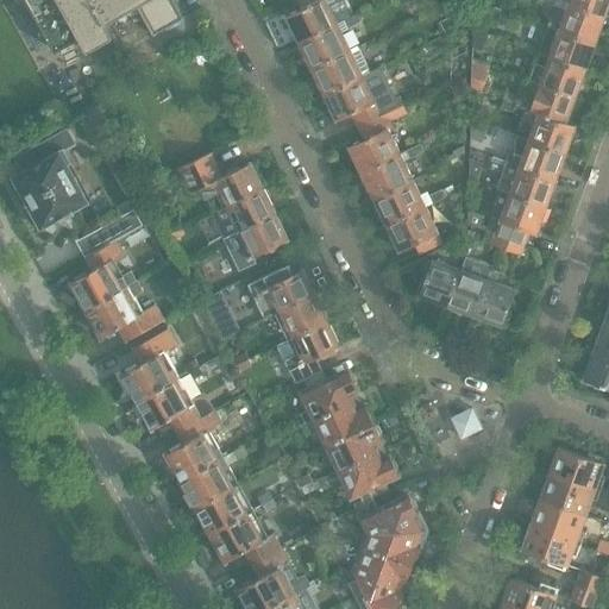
[(16,0),(17,1),(19,0),(26,0),(56,52),(81,38),(88,51),(113,38),(121,54),(127,50),(111,22),(137,7),(154,37),(183,19),(173,0),(16,0)]
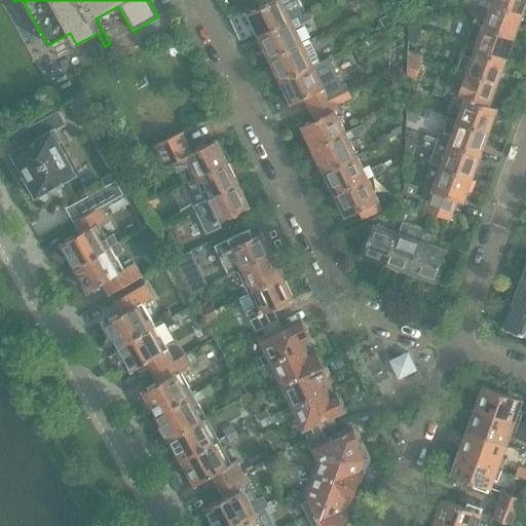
[(256,0),(261,8),(248,14),(259,38),(292,22),(280,0),(256,0)]
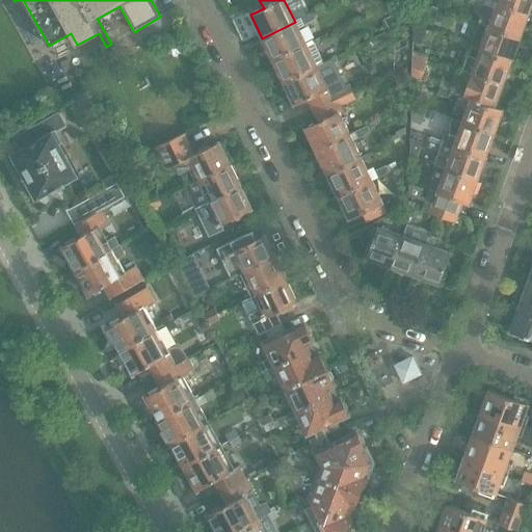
[(531,0),(489,0),(498,3),(529,15),(531,3),(531,0)]
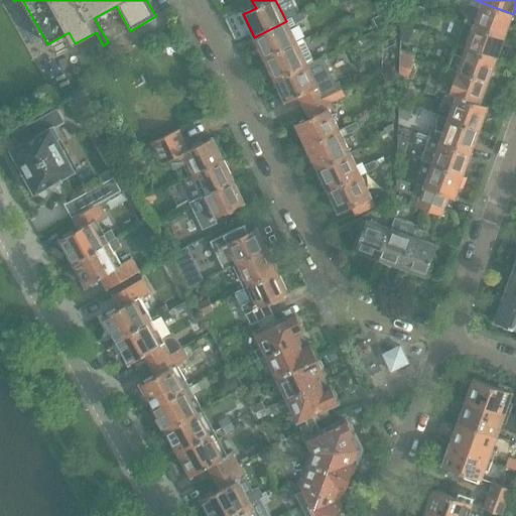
[(483,3),(474,27),(489,32),(490,30),(505,35),(513,14),(483,3)]
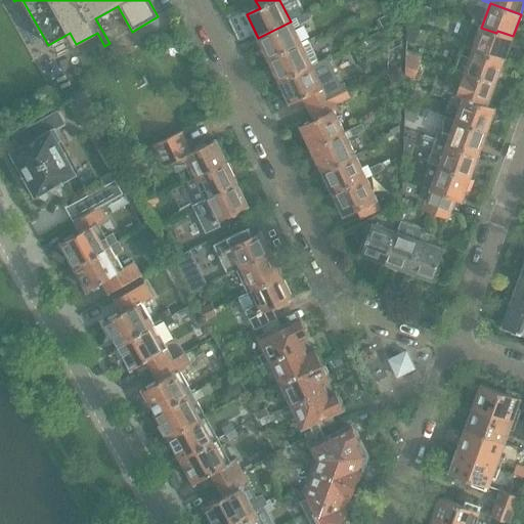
[(397,11),(379,19),(385,31),(402,23),(397,11)]
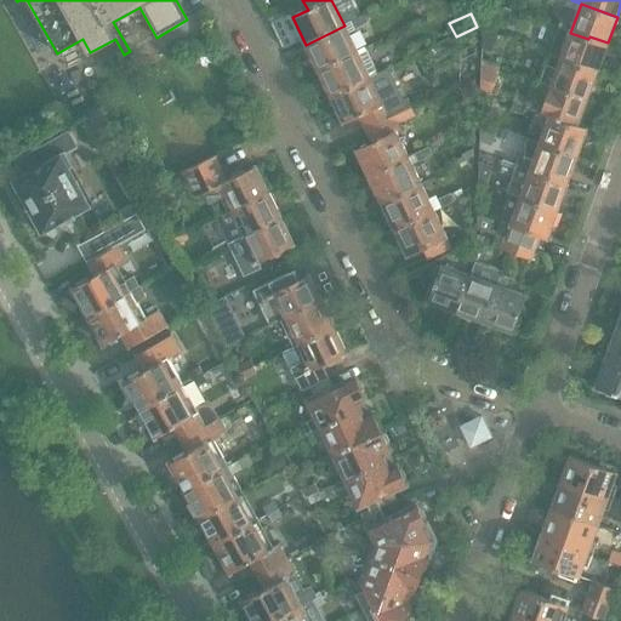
[(365,18),(352,24),(355,32),(369,24),(365,18)]
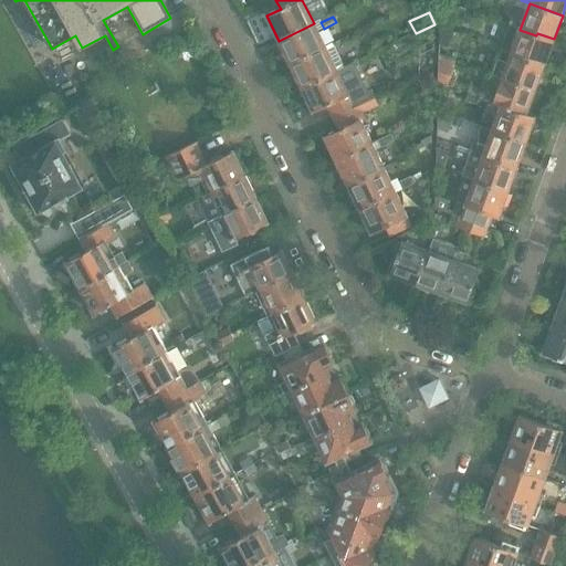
[(279,41),(283,51),(282,51),(287,63),(289,62),(290,64),(325,48),(314,23),(279,41)]
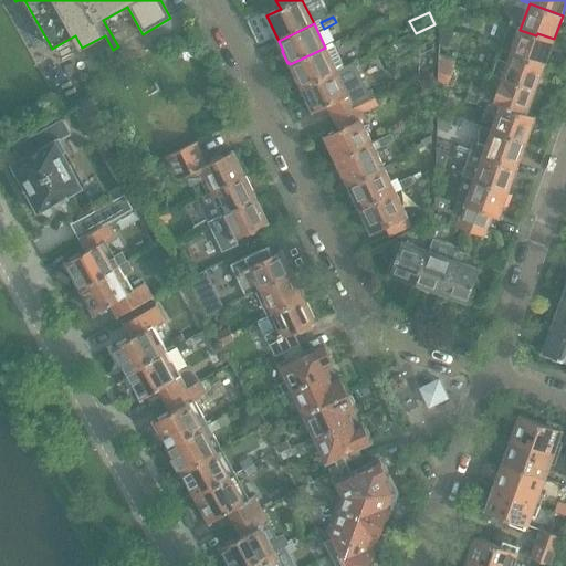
[(454,32),(441,27),(440,44),(449,48),(454,32)]
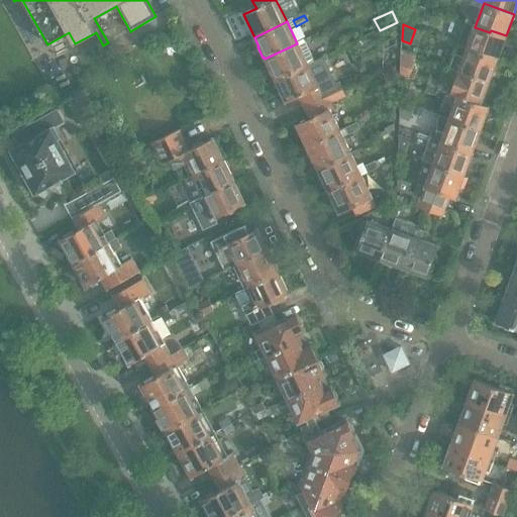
[(475,27),(468,48),(498,60),(506,35),(491,30),(490,32),(475,27)]
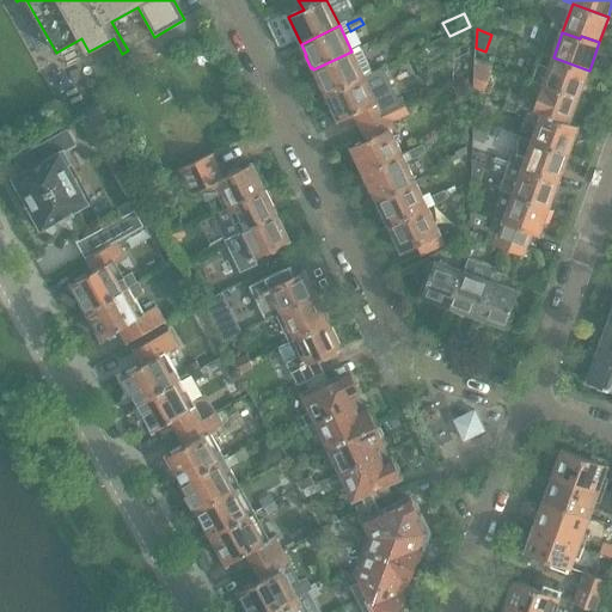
[(313,69),(314,72),(313,73),(319,85),(320,85),(326,96),(365,77),(373,73),(361,47),(352,51),(313,69)]
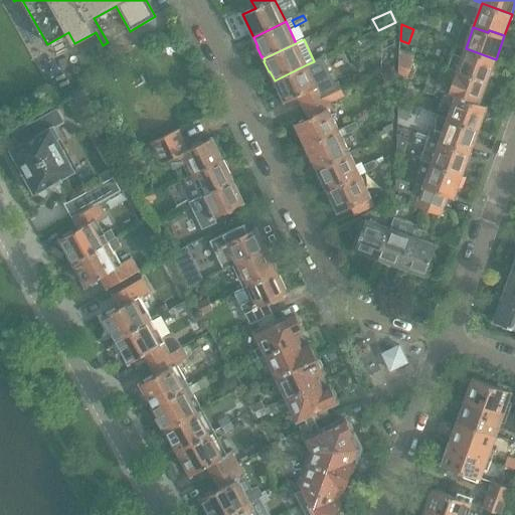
[(457,71),(457,72),(472,77),(473,75),(488,80),(496,59),(466,48),(456,44),(448,67),(457,71)]
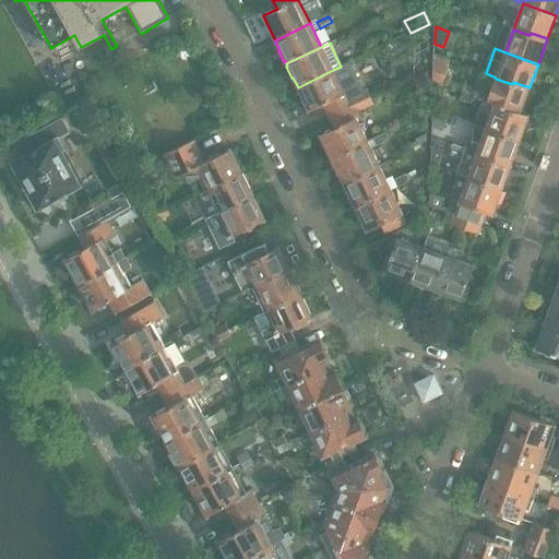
[(452,60),(435,54),(433,82),(442,85),(452,60)]
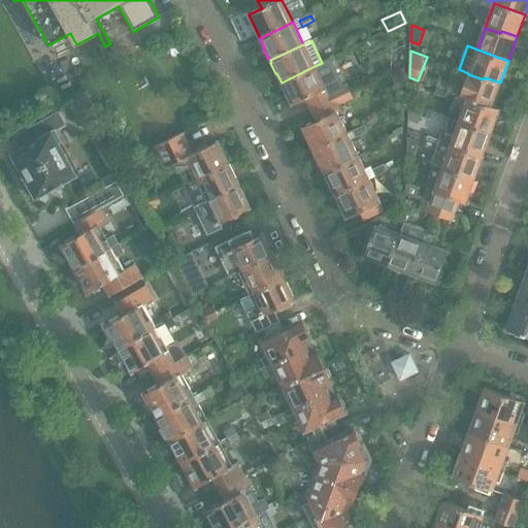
[(315,66),(282,83),(292,105),(305,99),(314,116),(337,104),(353,97),(347,86),(332,93),(324,76),(321,78),(315,66)]
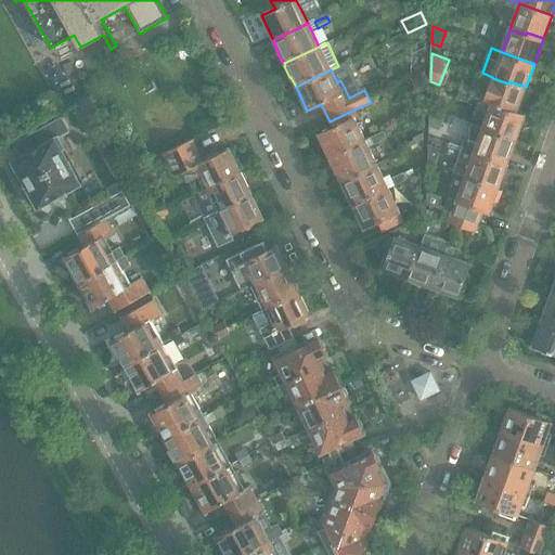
[(425,88),(425,71),(410,78),(416,91),(425,88)]
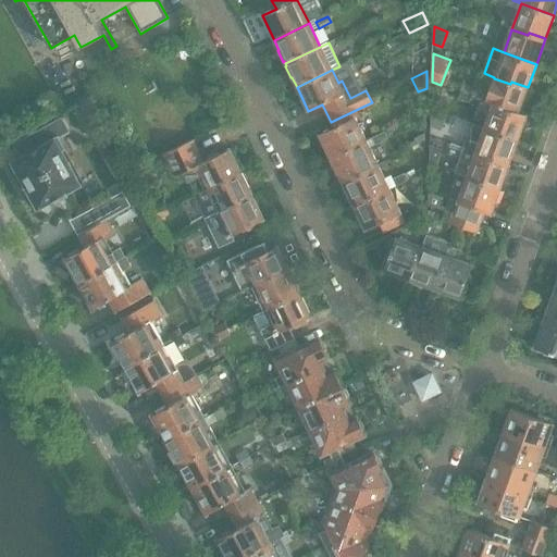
[(473,97),(485,101),(494,104),(518,113),(518,112),(528,87),(511,82),(510,84),(494,78),(494,77),(484,73),(482,72),(475,90),(473,97)]
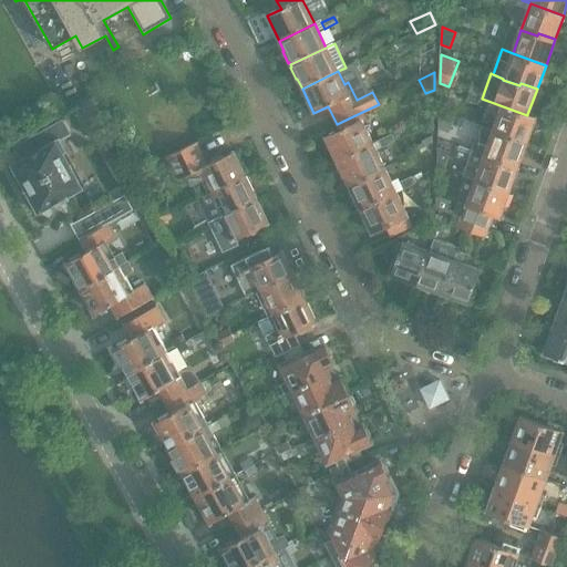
[(468,94),(482,99),(484,92),(471,88),(468,94)]
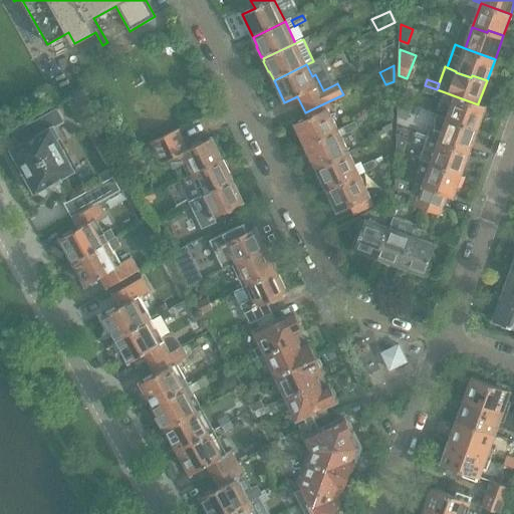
[(425,85),(423,91),(435,95),(437,89),(425,85)]
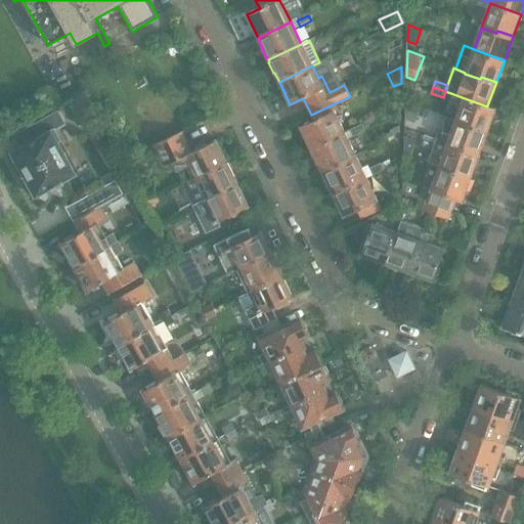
[(465,98),(455,122),(471,128),(472,126),(487,131),(495,108),(487,105),(487,106),(465,98)]
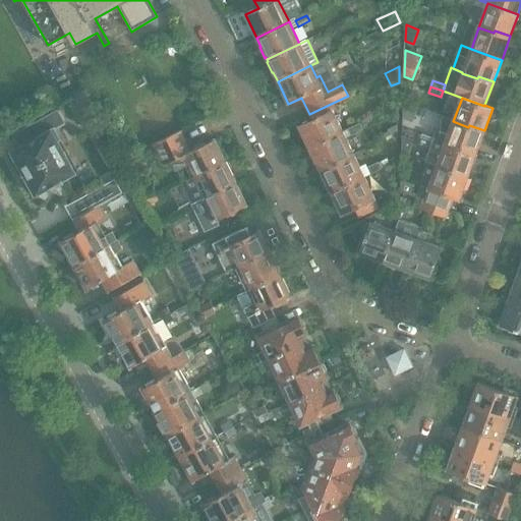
[(311,120),(299,126),(309,148),(342,132),(332,111),(336,109),(333,103),(309,114),(311,120)]
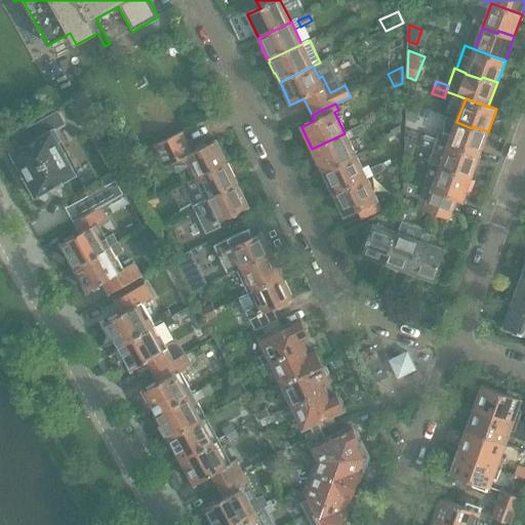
[(416,124),(421,109),(406,104),(406,121),(416,124)]
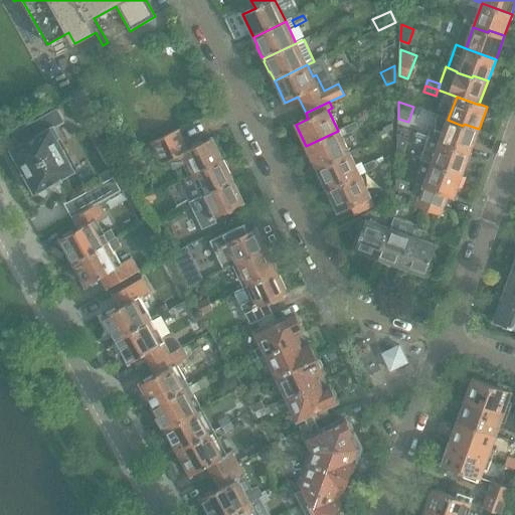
[(448,120),(440,142),(470,153),(479,129),(464,124),(463,126),(448,120)]
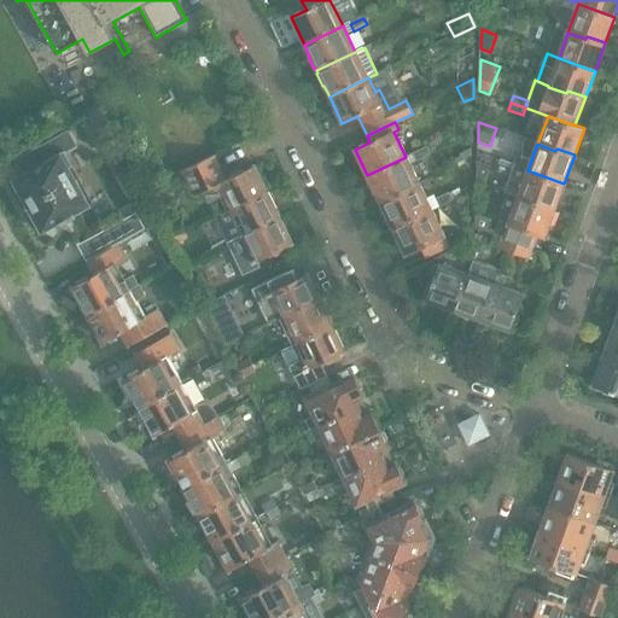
[(472,147),(459,155),(462,161),(471,157),(472,147)]
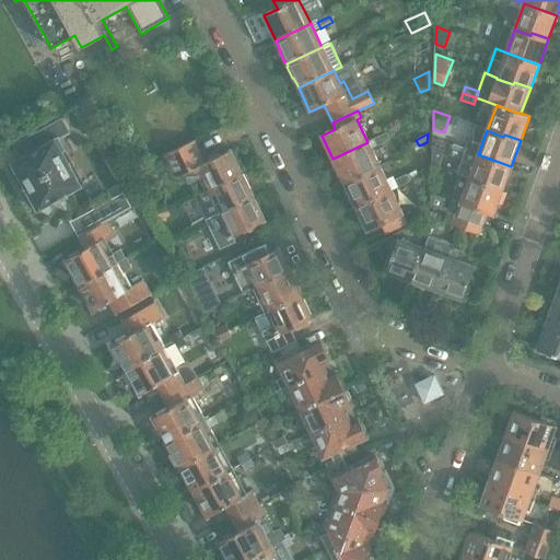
[(59,139),(13,164),(15,168),(11,172),(21,189),(71,162),(59,139)]
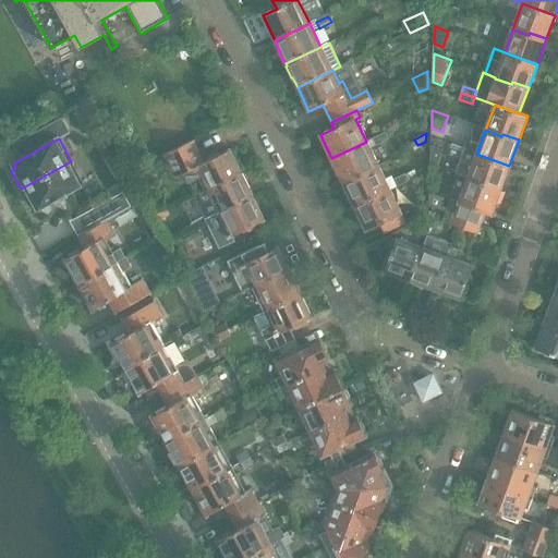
[(194,141),(164,156),(174,178),(184,173),(189,182),(198,177),(205,191),(241,173),(230,149),(219,155),(219,153),(207,158),(208,160),(205,161),(194,141)]
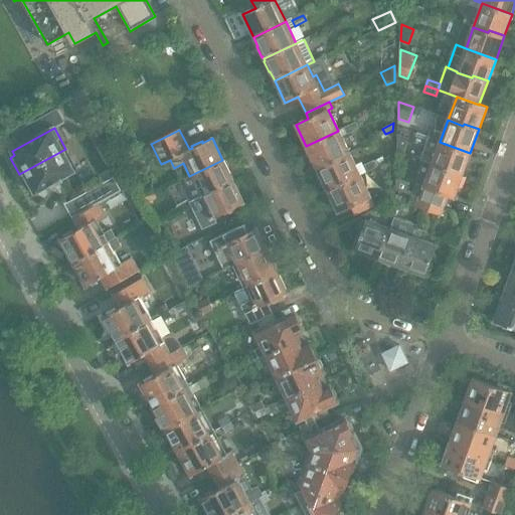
[(311,156),(309,157),(314,167),(316,166),(317,168),(349,153),(338,131),(306,146),(311,156)]
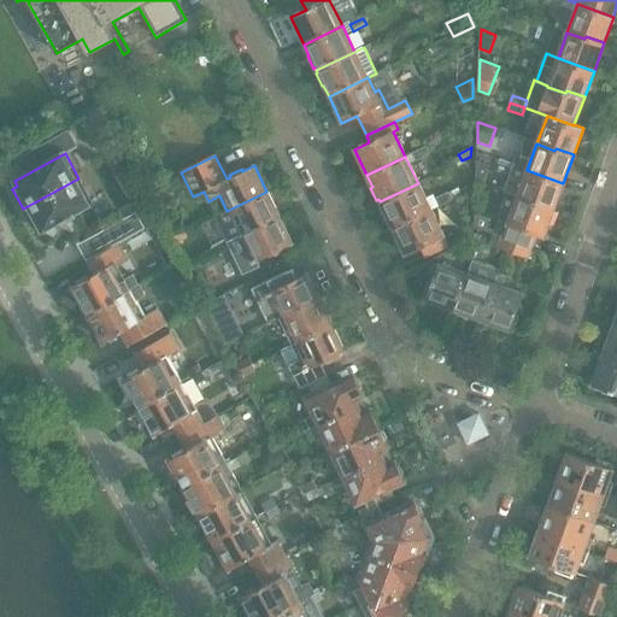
[(491,166),(477,162),(477,181),(485,184),(491,166)]
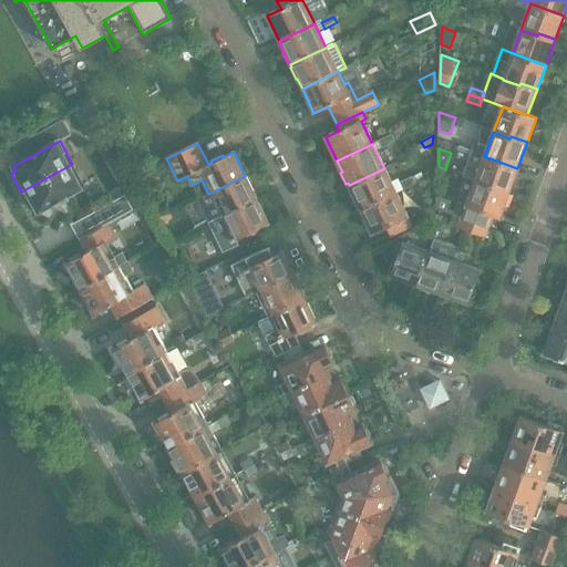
[(475,181),(475,183),(492,188),(493,186),(509,192),(517,168),(484,156),(471,151),(462,175),(475,181)]
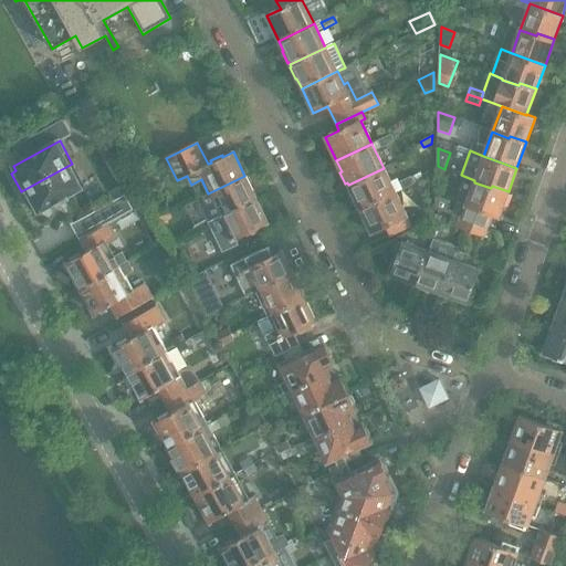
[(72,164),(21,191),(31,210),(37,207),(39,212),(85,187),(72,164)]
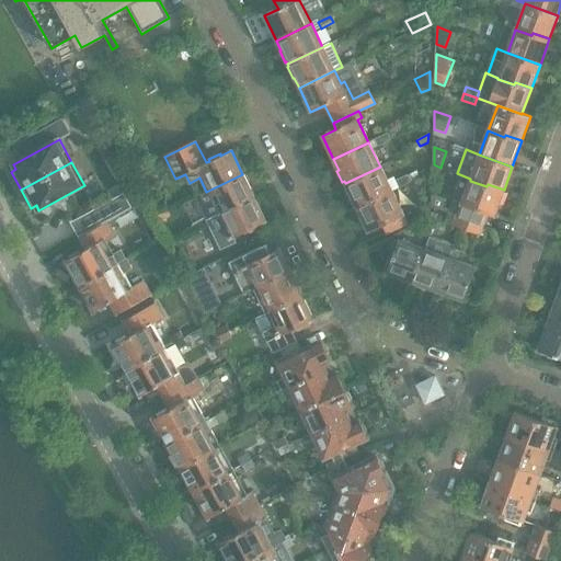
[(346,186),(344,187),(350,198),(352,197),(356,207),(392,191),(380,167),(345,183),(346,186)]
